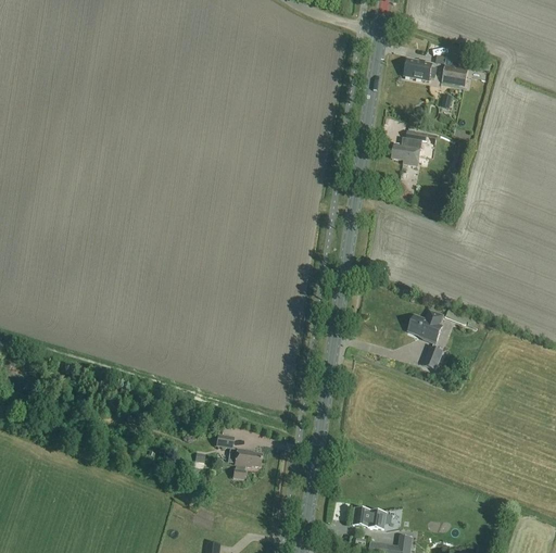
[(445,55),(444,64),(442,80),(465,85),(468,67),(458,65),(459,59),(445,55)]
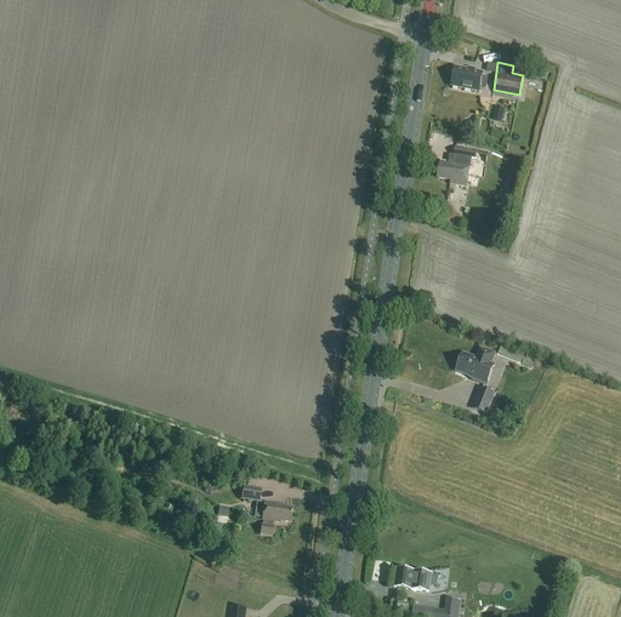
[(483,70),(456,66),(454,67),(451,84),(479,90),(480,85),(485,86),(486,76),(482,75),(483,70)]
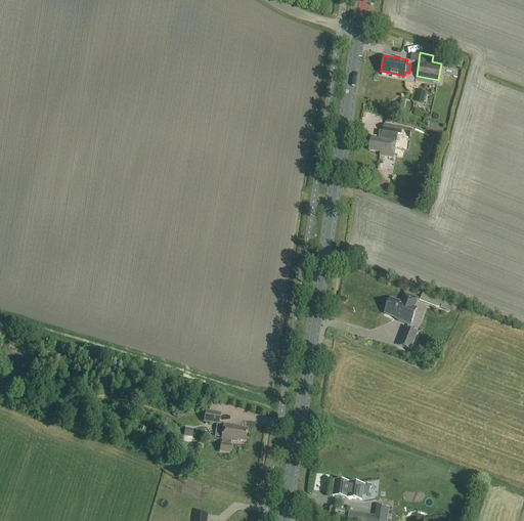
[(461,66),(462,60),(445,57),(444,62),(461,66)]
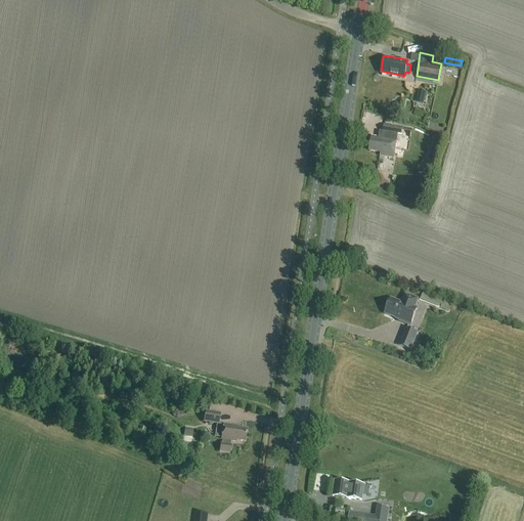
[(372,134),(368,148),(380,150),(380,154),(393,156),(395,140),(396,140),(397,134),(402,134),(403,126),(385,123),(384,129),(380,129),(379,135),(372,134)]
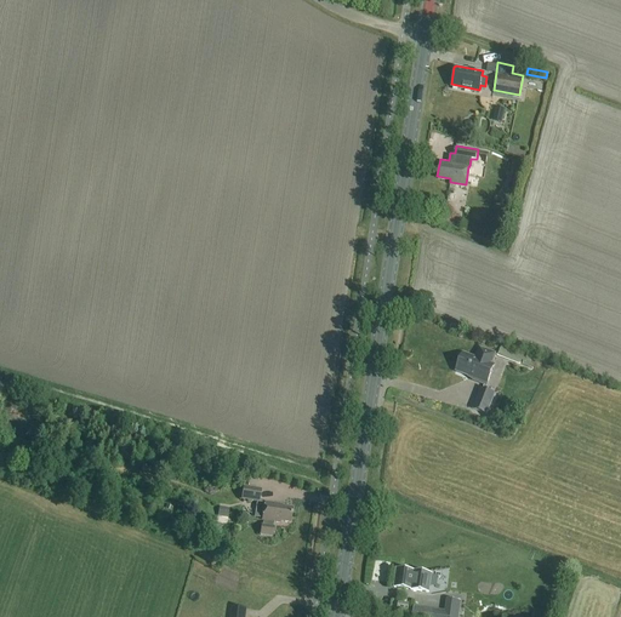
[(490,361),(494,350),(479,346),(474,355),(462,350),(455,369),(473,376),(473,378),(485,383),(493,363),(490,361)]
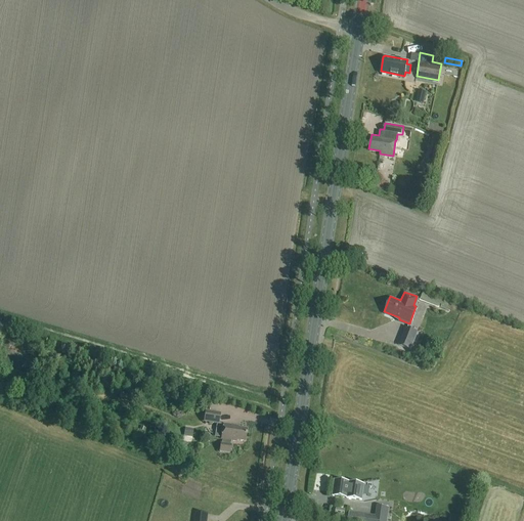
[(418,331),(405,326),(398,343),(411,348),(418,331)]
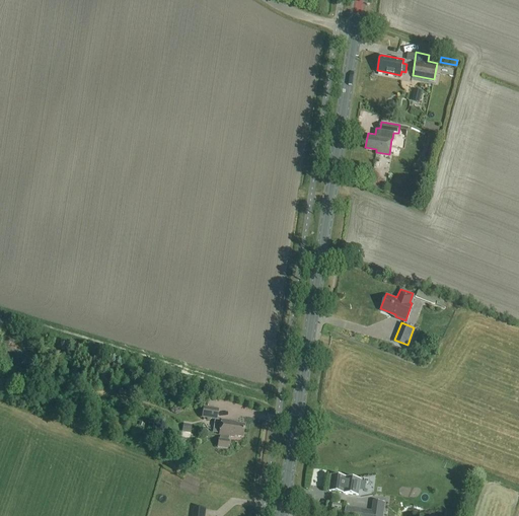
[(216,418),(218,407),(203,404),(202,416),(216,418)]
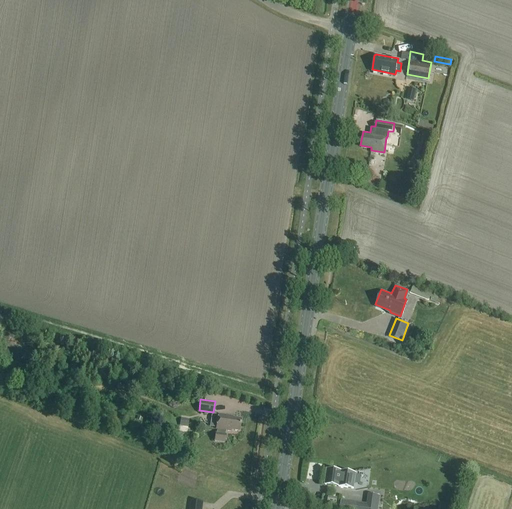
[(218,412),(215,427),(214,439),(224,441),(226,429),(230,430),(230,428),(238,430),(240,417),(227,415),(227,414),(218,412)]
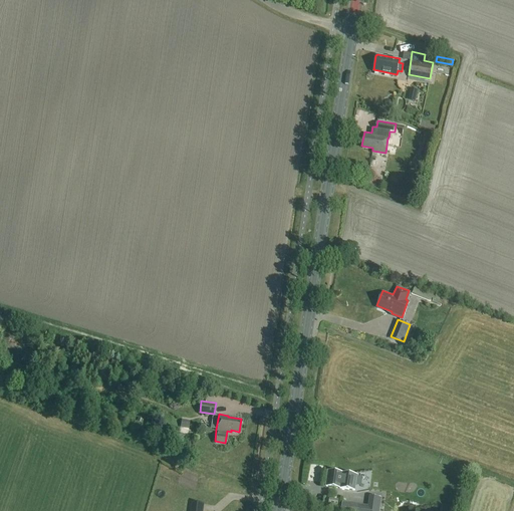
[(181,418),(180,426),(190,427),(191,419),(181,418)]
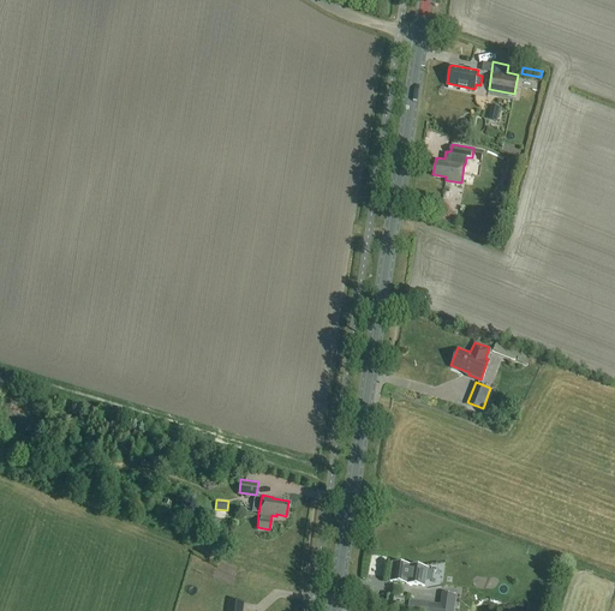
[(423,583),(425,565),(392,561),(389,580),(423,583)]
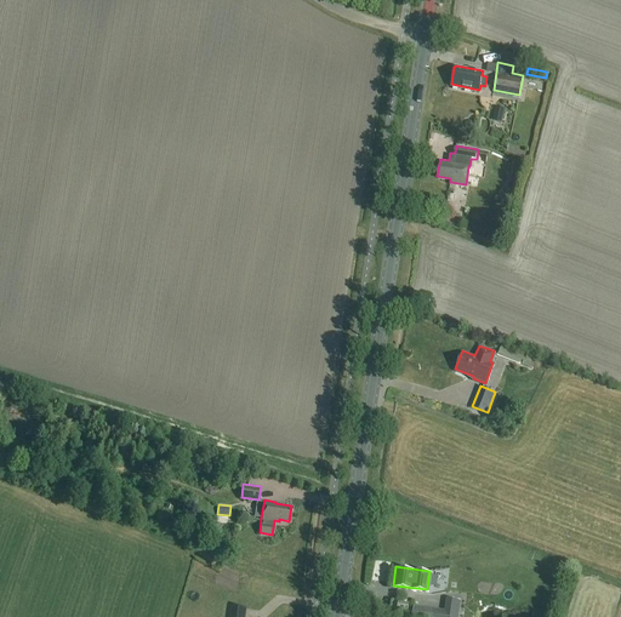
[(445,611),(414,605),(411,616),(459,616),(461,600),(448,598),(445,611)]
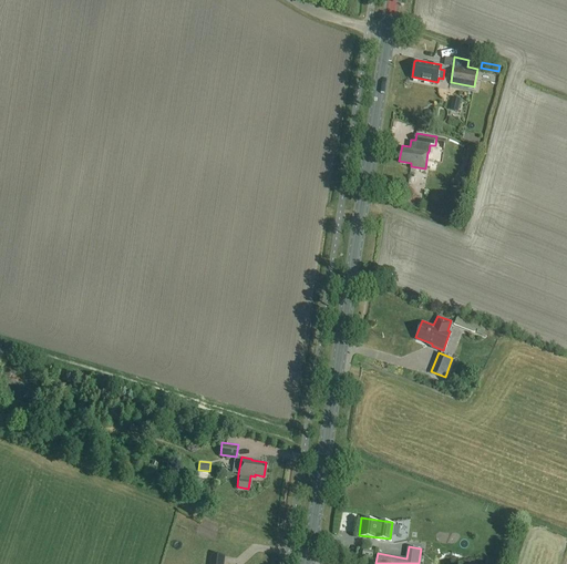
[(213,554),(212,563),(224,563),(225,555),(213,554)]
